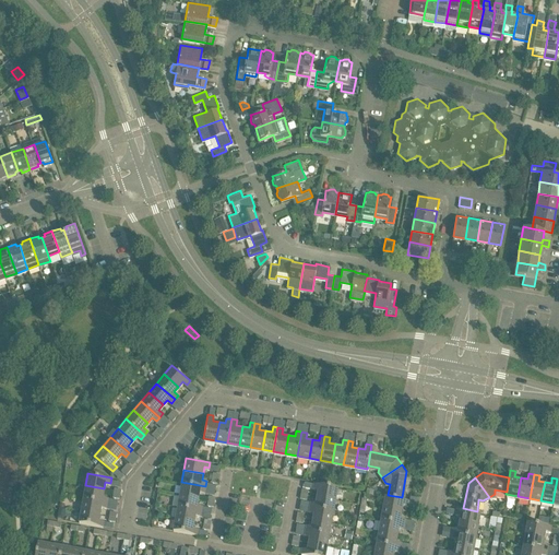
[(313,481),(312,487),(318,487),(317,494),(335,497),(337,485),(313,481)]
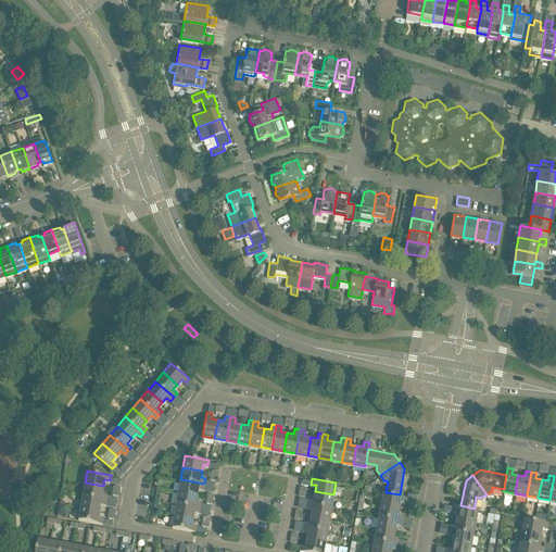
[(178,490),(198,494),(199,488),(204,488),(204,484),(180,479),(178,490)]
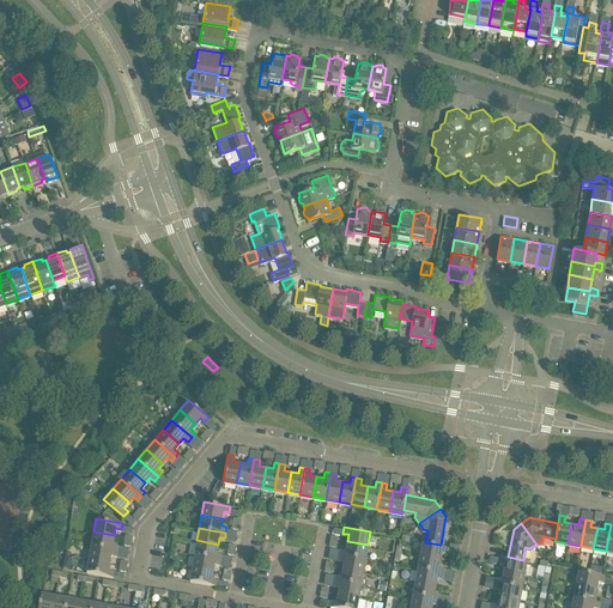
[(91,545),(117,549),(119,543),(113,542),(114,535),(93,532),(91,545)]
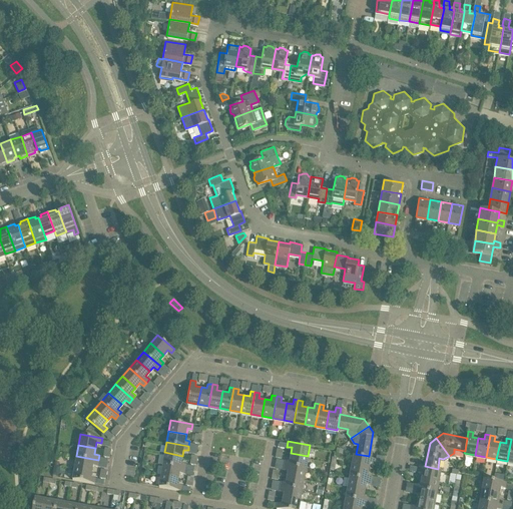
[(182,456),(164,452),(163,463),(185,467),(185,462),(181,461),(182,456)]
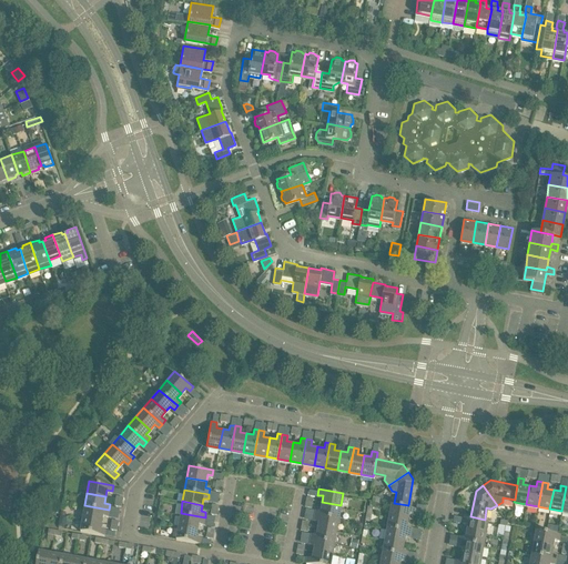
[(314,513),(338,517),(341,505),(322,502),(321,509),(315,507),(314,513)]
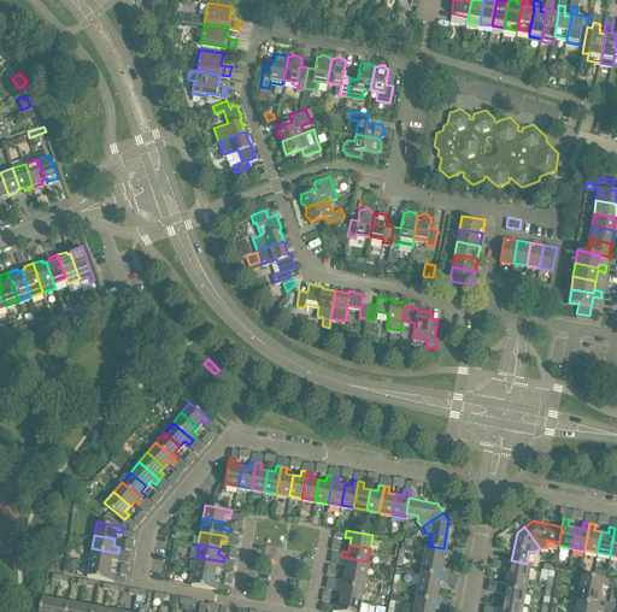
[(451,549),(444,548),(428,546),(425,545),(423,558),(444,563),(445,555),(450,557),(451,549)]
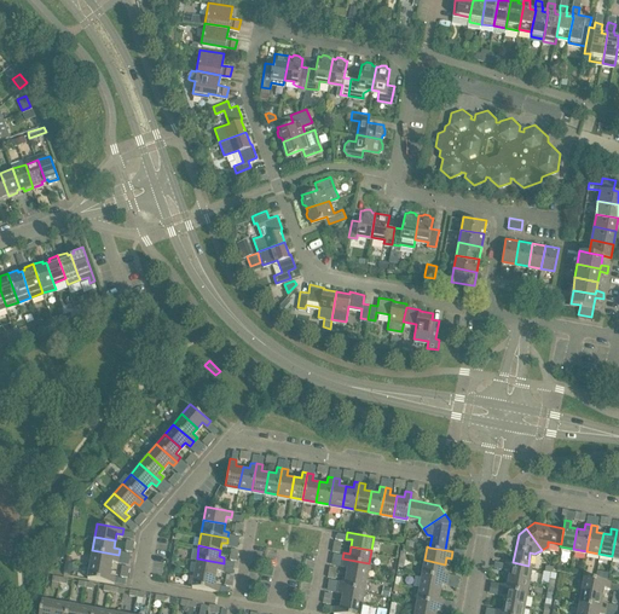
[(90,562),(111,566),(113,559),(117,560),(119,555),(92,550),(90,562)]
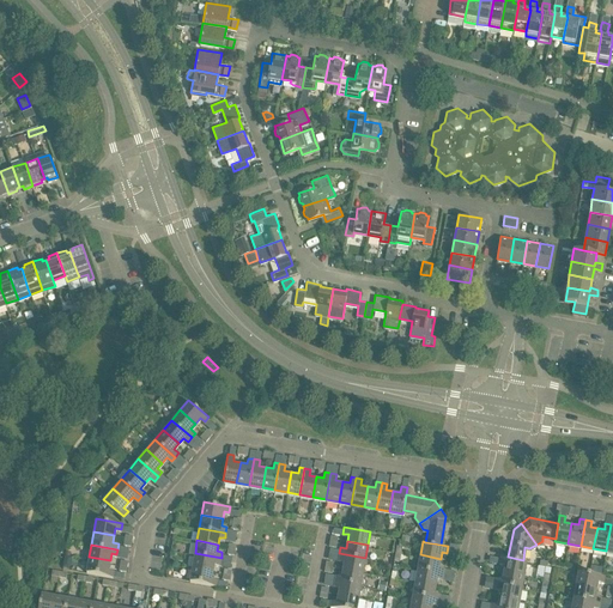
[(193,566),(213,570),(214,563),(220,564),(222,558),(195,553),(193,566)]
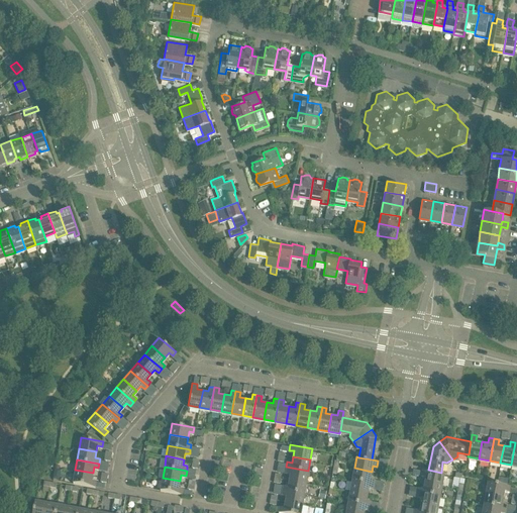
[(308,471),(286,467),(286,472),(290,473),(289,479),(307,482),(308,471)]
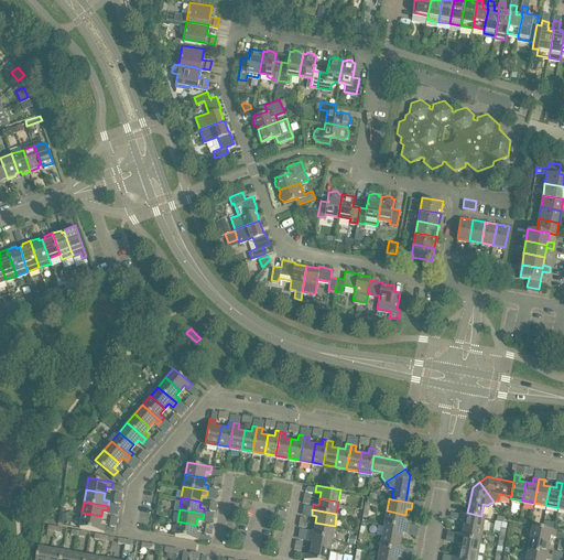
[(384,523),(408,527),(409,521),(404,520),(405,515),(387,510),(384,523)]
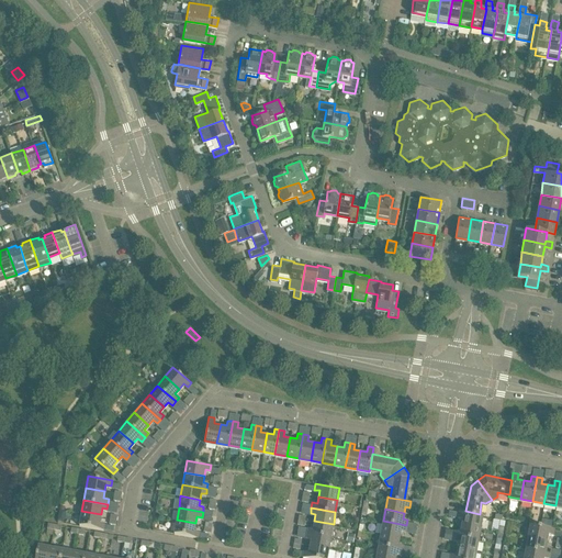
[(465,511),(459,510),(458,515),(462,516),(461,523),(480,526),(482,514),(480,514),(465,511)]
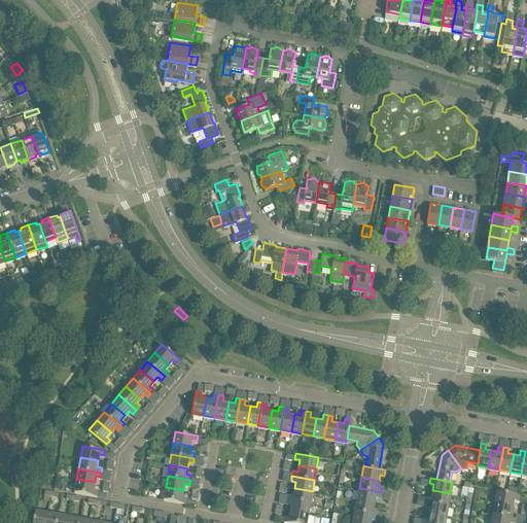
[(97,494),(98,489),(93,488),(95,482),(76,479),(74,490),(97,494)]
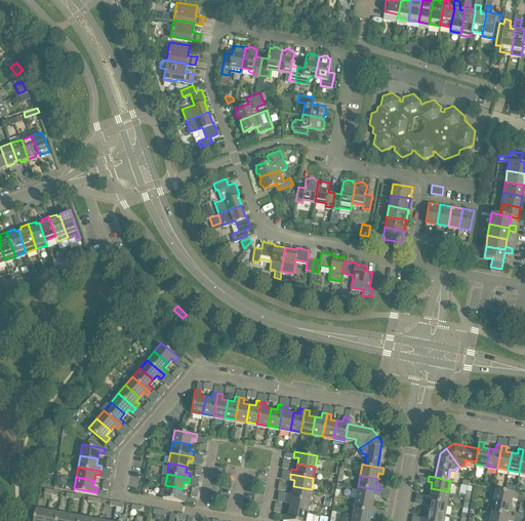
[(163,496),(186,501),(187,494),(182,494),(183,488),(165,485),(163,496)]
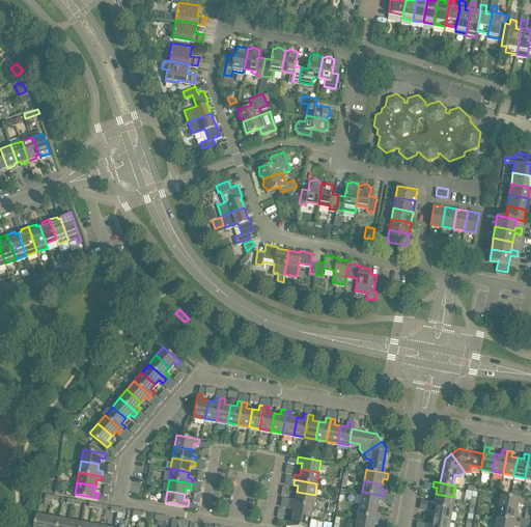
[(290,501),(313,505),(315,495),(297,492),(296,498),(290,497),(290,501)]
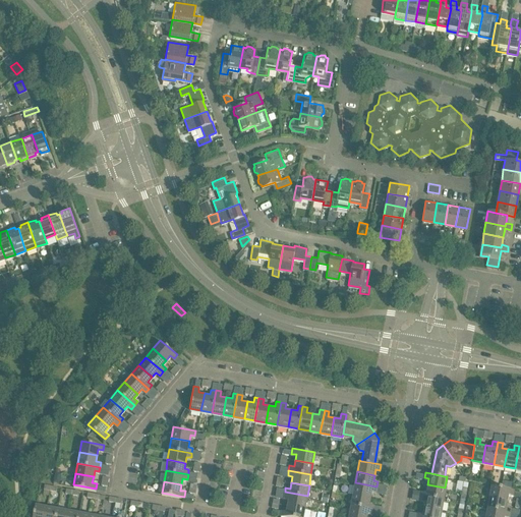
[(377,486),(355,482),(353,494),(370,497),(371,491),(377,492),(377,486)]
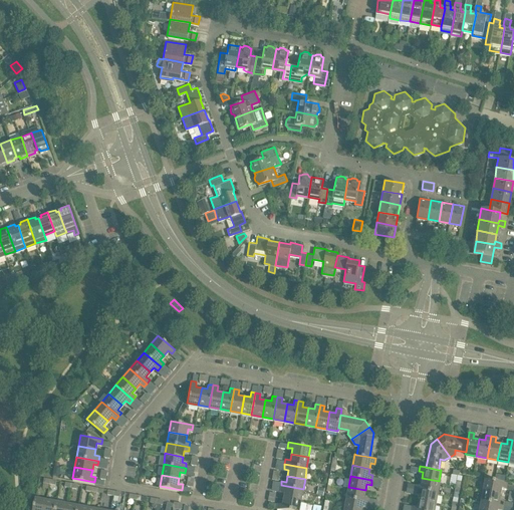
[(416,488),(437,492),(439,481),(422,478),(421,484),(417,483),(416,488)]
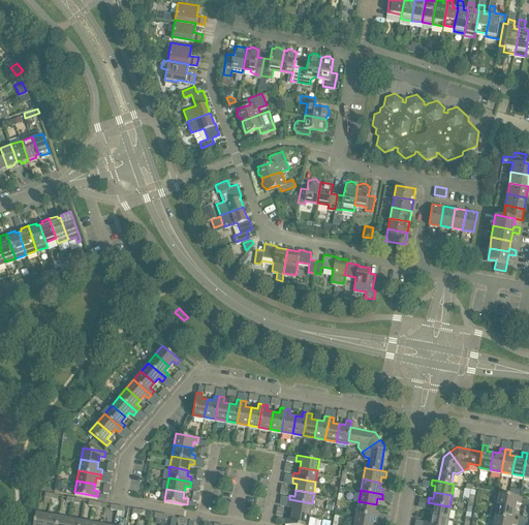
[(521,501),(522,496),(499,492),(497,503),(515,506),(516,500),(521,501)]
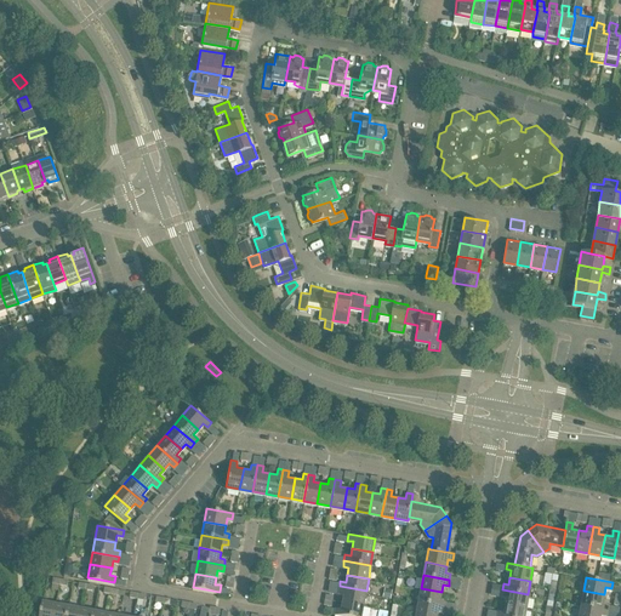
[(366,591),(340,586),(339,592),(343,593),(342,600),(364,604),(364,602),(366,591)]
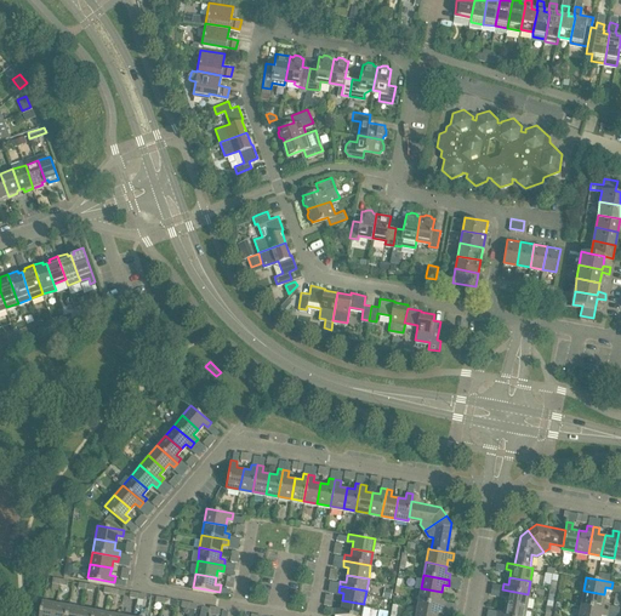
[(445,602),(445,600),(440,599),(442,592),(421,588),(419,600),(445,605),(445,602)]
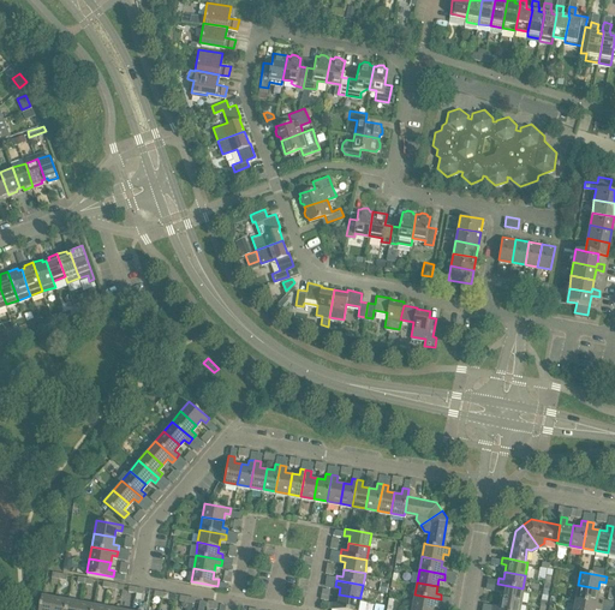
[(502,591),(501,596),(500,597),(521,602),(521,596),(523,588),(497,584),(496,590),(502,591)]
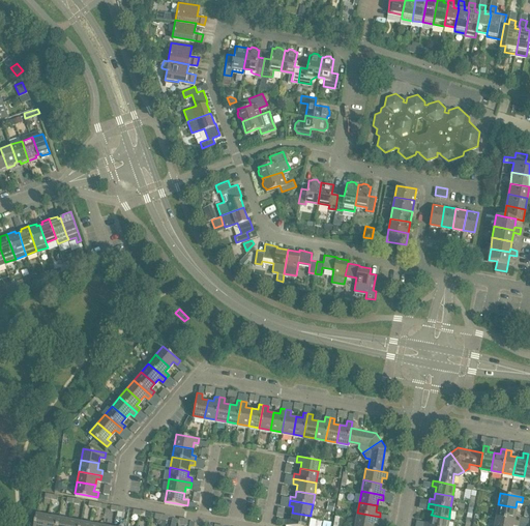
[(516,514),(514,514),(516,507),(498,504),(496,514),(496,516),(519,520),(520,515),(516,514)]
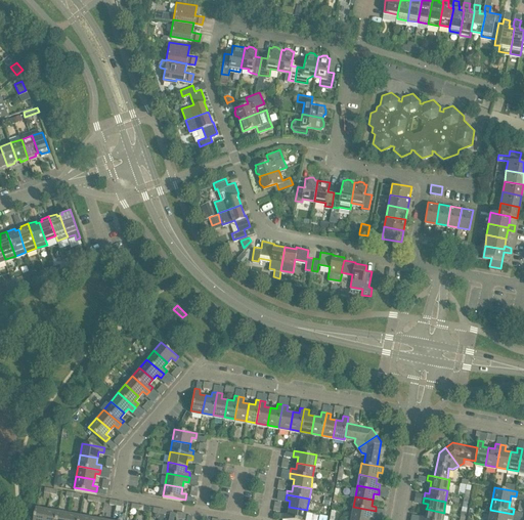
[(36,506),(35,508),(33,519),(44,519),(47,508),(36,506)]
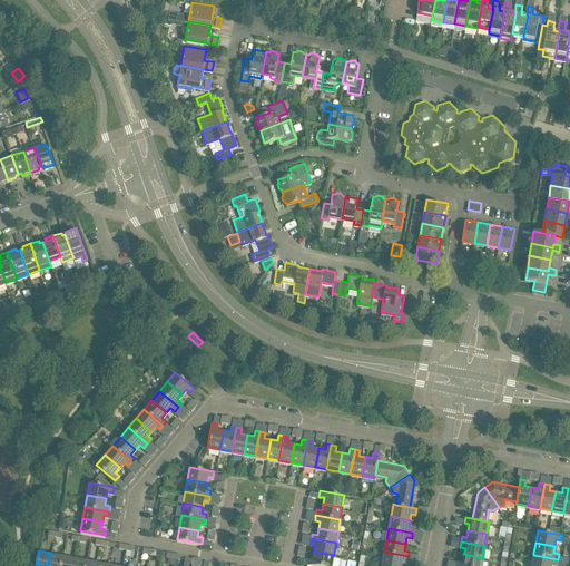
[(313,558),(308,557),(307,563),(321,565),(324,565),(331,565),(334,555),(314,552),(314,553),(313,558)]
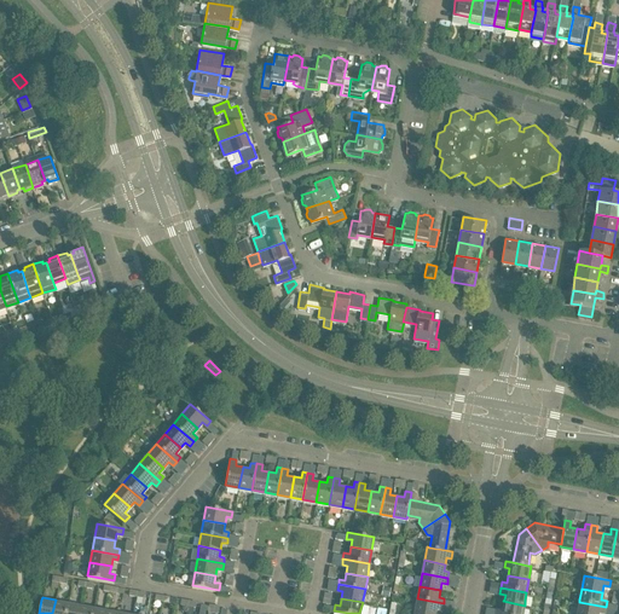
[(444,603),(417,598),(417,600),(415,612),(428,613),(435,613),(437,608),(443,609),(444,603)]
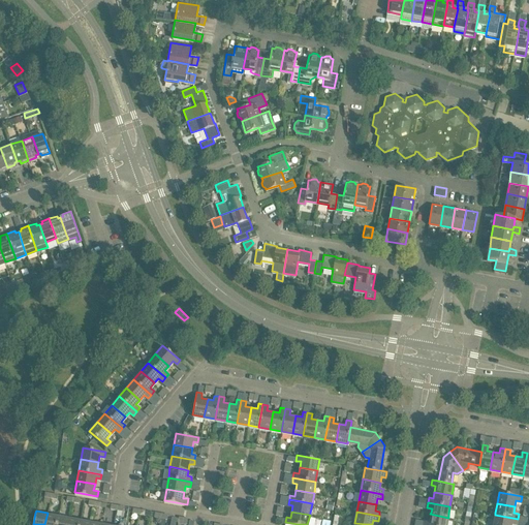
[(56,524),(58,515),(51,513),(48,513),(44,524),(56,524)]
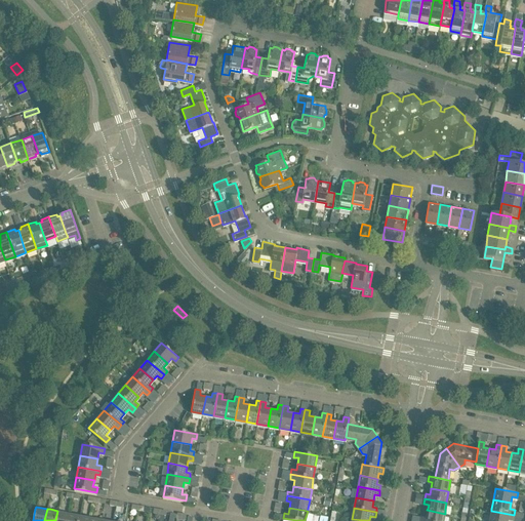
[(420,520),(423,520),(443,520),(445,514),(427,510),(426,516),(421,516),(420,520)]
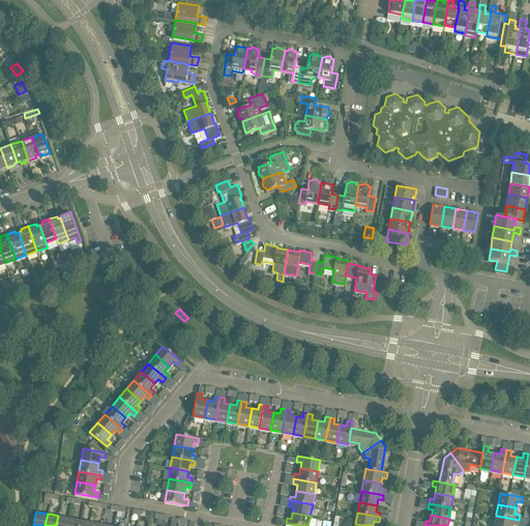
[(58,516),(56,525),(67,525),(69,518),(58,516)]
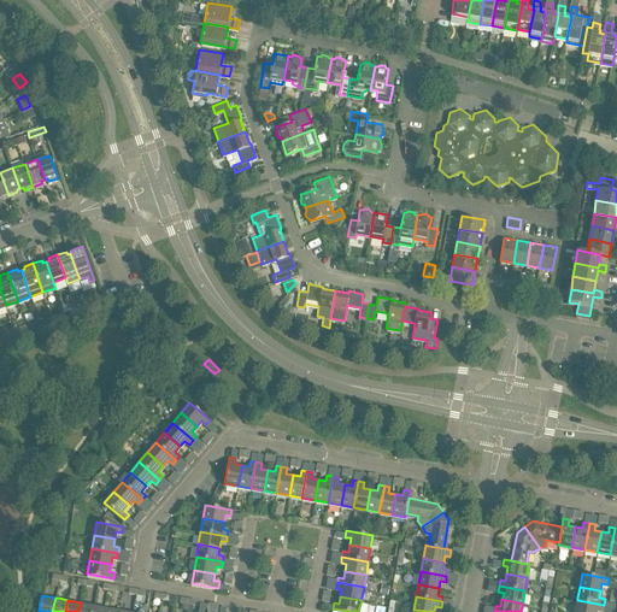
[(604,605),(577,600),(574,611),(595,611),(597,610),(603,611),(604,605)]
